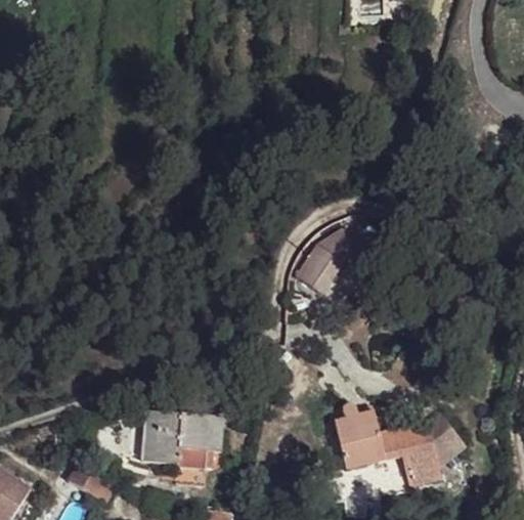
[(410,0),(408,7),(415,9),(422,11),(425,0),(410,0)]
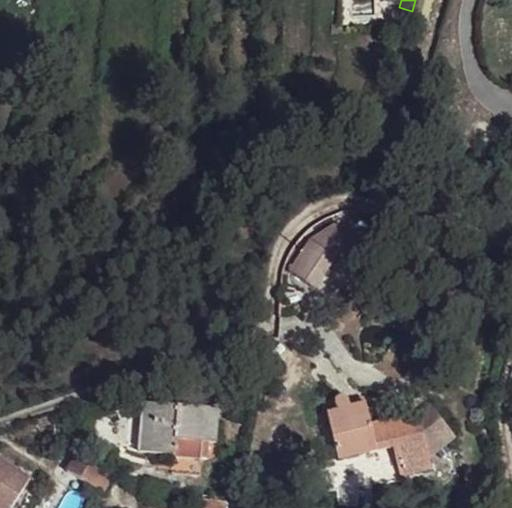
[(405,9),(403,18),(410,19),(412,11),(405,9)]
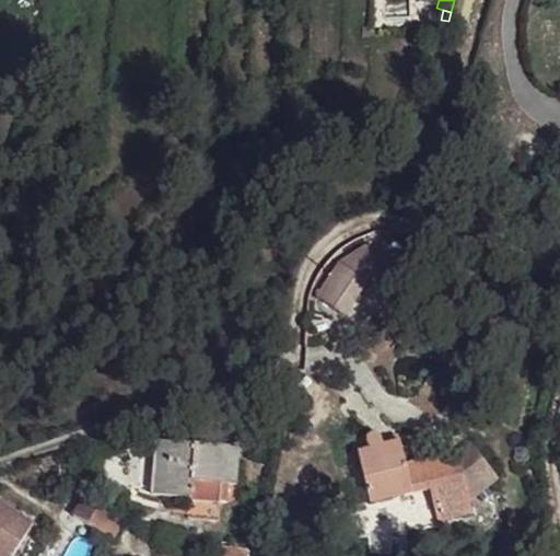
[(316,293),(345,313),(369,278),(385,279),(391,247),(364,243),(339,259),(316,293)]
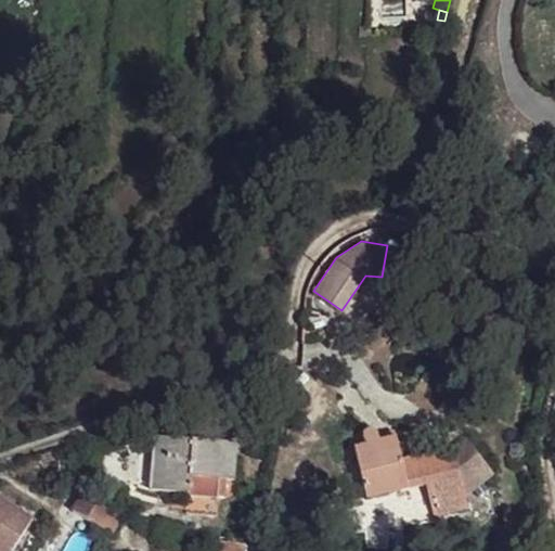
[(353,444),(366,496),(408,486),(401,459),(396,434),(383,437),(377,432),(375,426),(372,424),(369,424),(364,426),(361,430),(364,443),(353,444)]
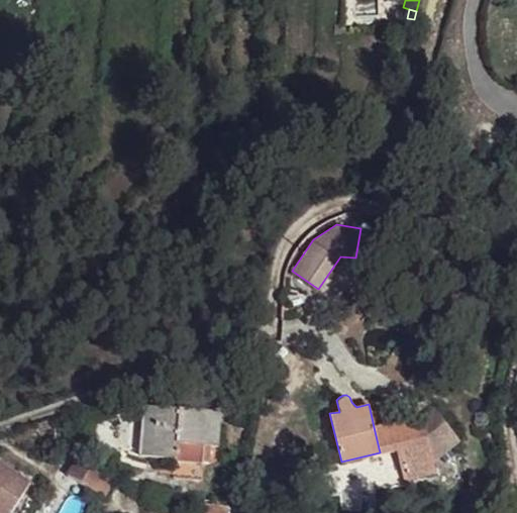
[(356,407),(369,404),(367,398),(351,402),(356,407)]
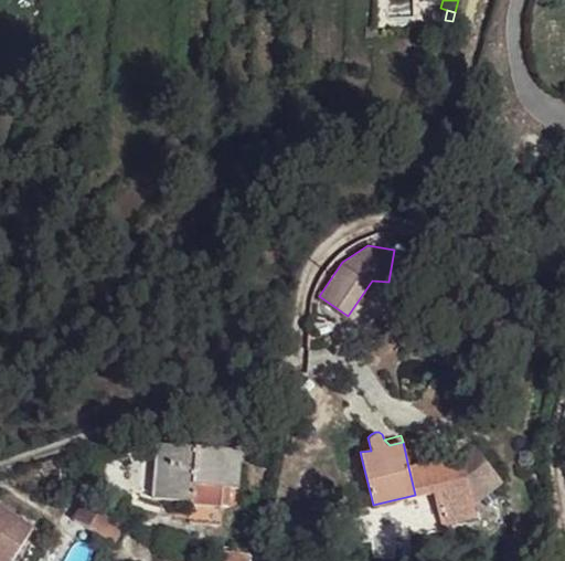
[(153,441),(152,495),(192,497),(191,518),(223,520),(225,484),(238,485),(241,447),(153,441)]
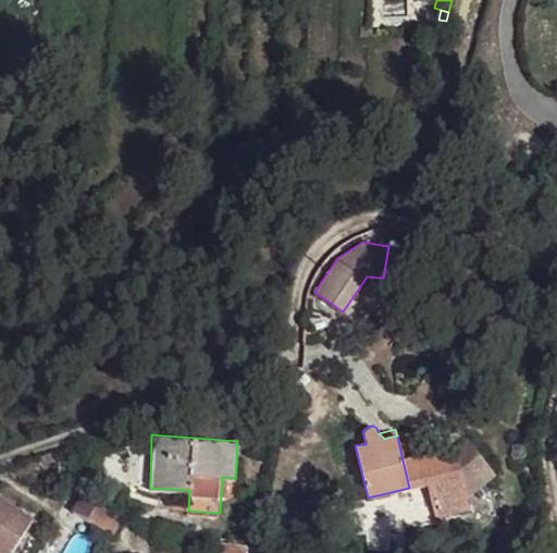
[(469,435),(455,447),(419,456),(425,483),(430,500),(433,515),(470,506),(467,493),(495,475),(469,435)]
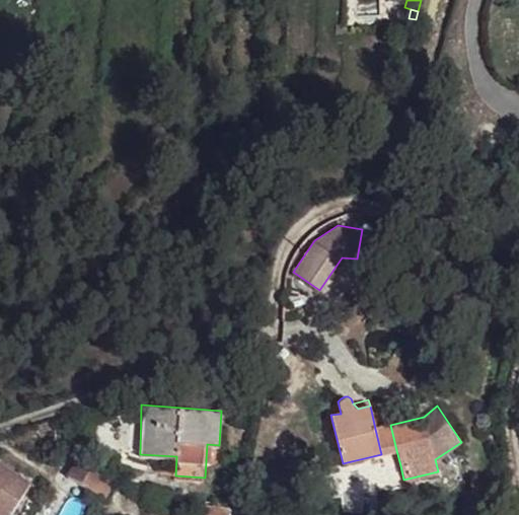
[(375,429),(381,454),(396,450),(390,425),(375,429)]
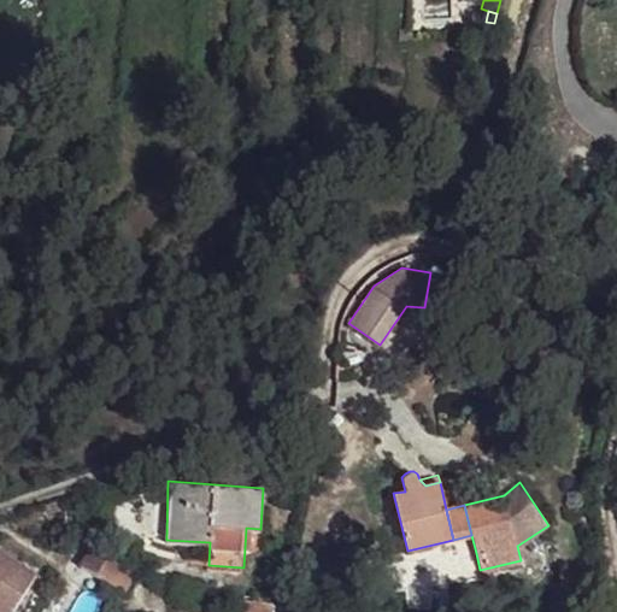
[(80,563),(113,582),(124,565),(90,546),(80,563)]
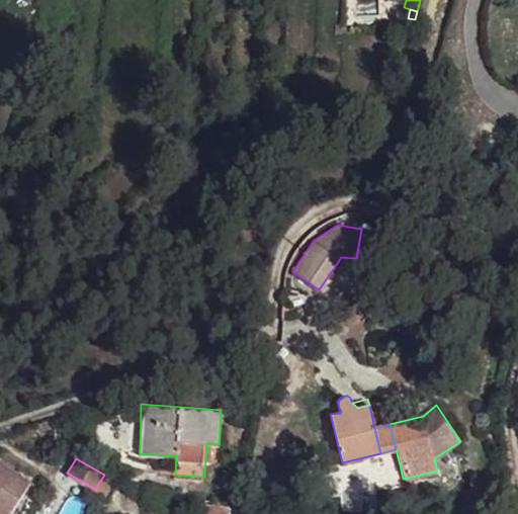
[(0,461),(0,513),(9,513),(30,481),(0,461)]
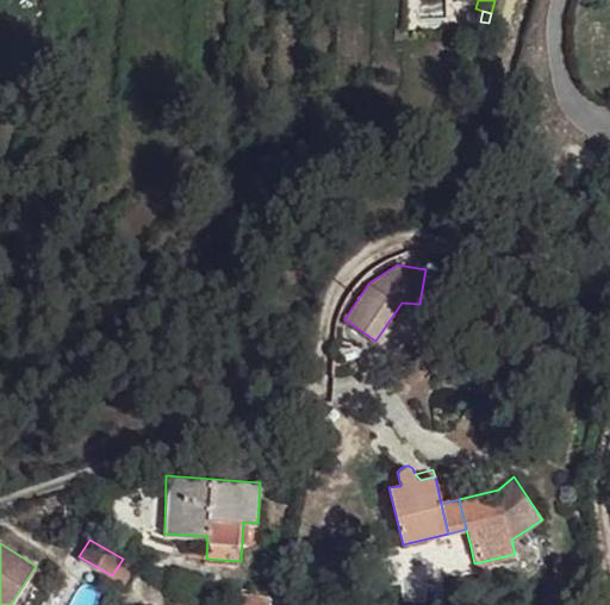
[(269,604),(272,597),(234,590),(230,604),(269,604)]
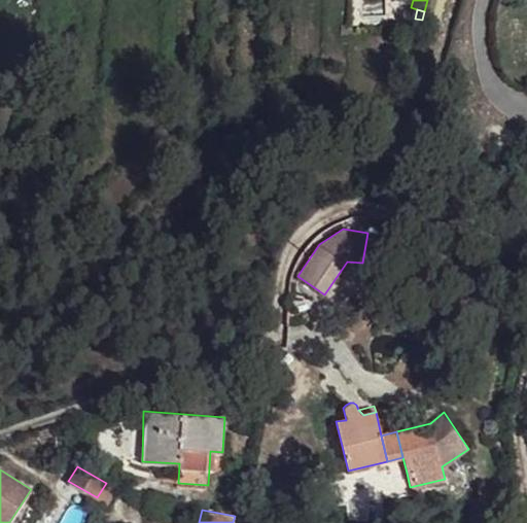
All buildings are outlined.
